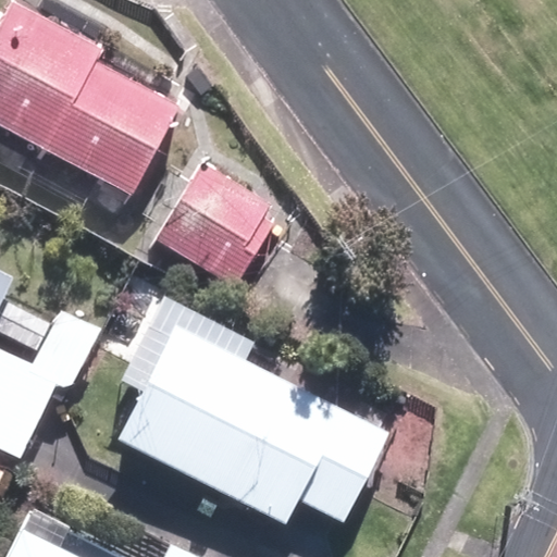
[(0,23),(0,125),(132,197),(181,106),(96,61),(102,48),(11,1),(0,23)]
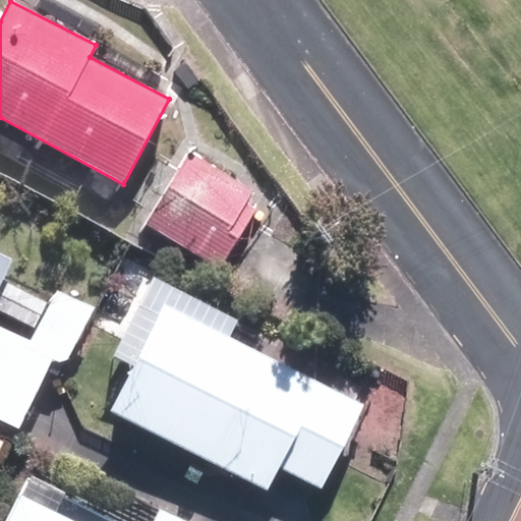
[(146,224),(220,268),(258,204),(247,196),(254,184),(190,148),(146,224)]
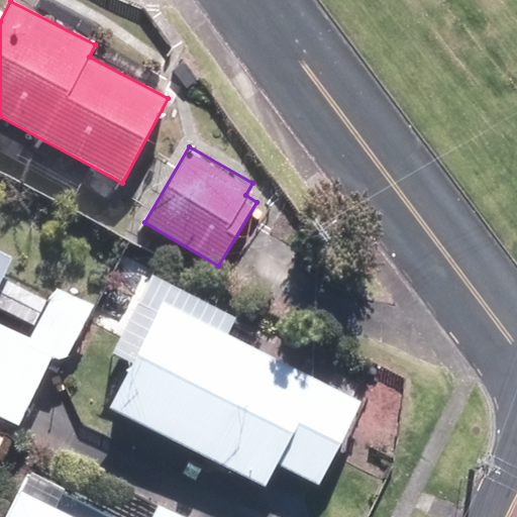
[(43,296),(0,275),(0,309),(29,324),(43,296)]
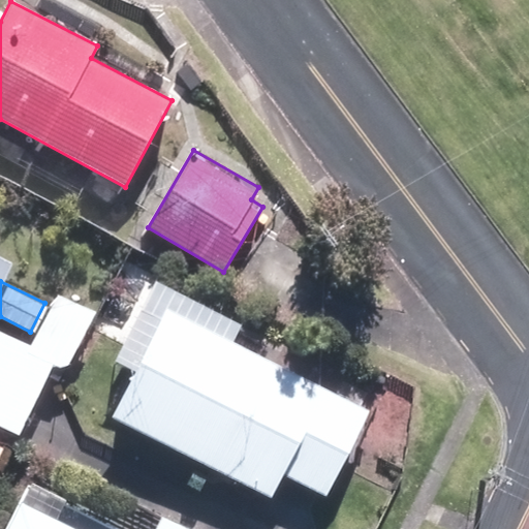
[(113,419),(270,497),(281,472),(327,496),(365,418),(320,397),(325,386),(235,342),(242,324),(153,282),(144,302),(147,304),(115,366),(134,375),(113,419)]
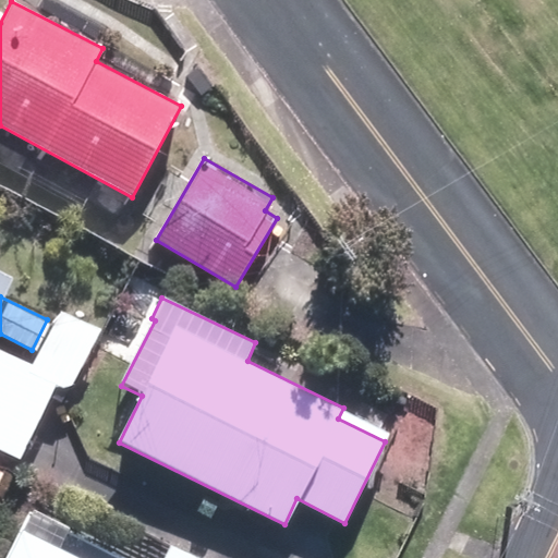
[(80,335),(51,319),(33,359),(61,373),(80,335)]
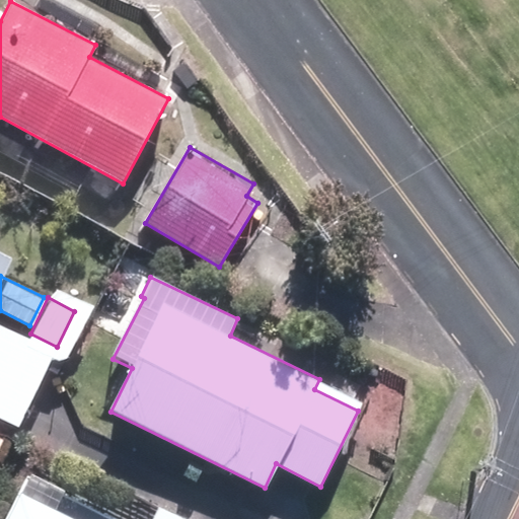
[(189,518),(157,504),(149,518),(77,518),(57,509),(67,487),(31,468),(5,518),(189,518)]
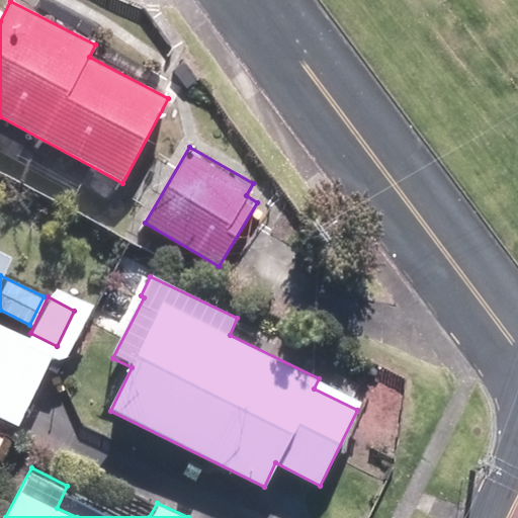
All buildings are outlined.
